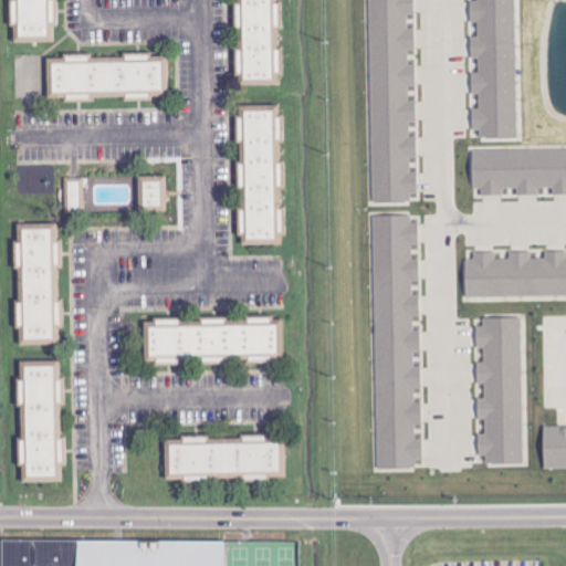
[(58,0),(58,24),(54,24),(54,41),(16,42),(14,25),(11,25),(11,0),(58,0)]
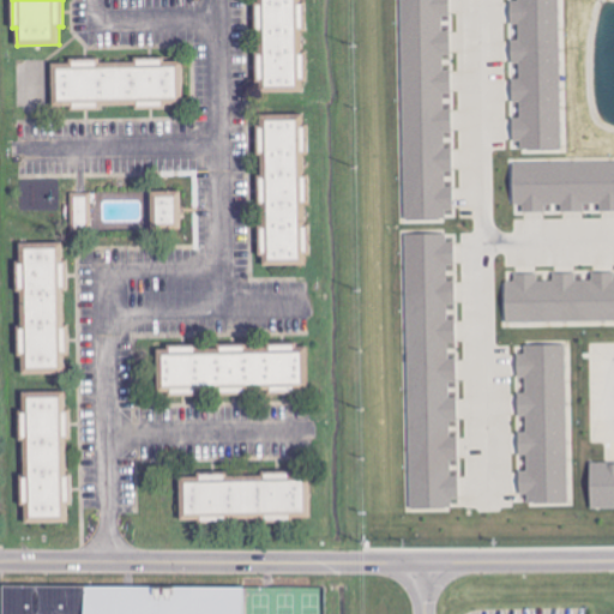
[(313,95),(274,97),(274,89),(269,89),(268,60),(272,59),(271,36),(268,37),(266,11),(271,11),(270,0),(309,0),(311,8),(314,8),(315,35),(311,35),(312,58),(317,58),(318,85),(312,85),(313,95)]
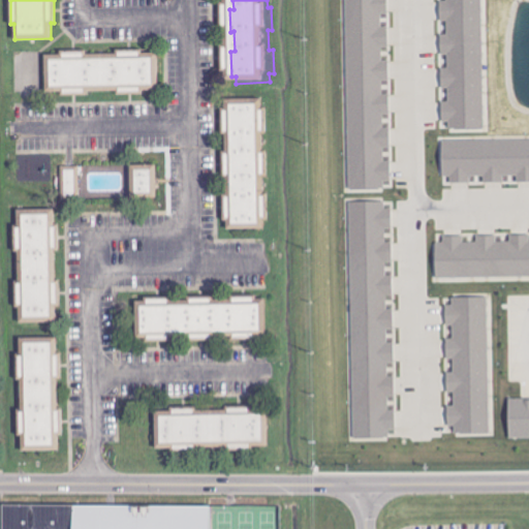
[(483,0),(445,0),(446,0),(440,1),(440,21),(447,21),(447,34),(440,34),(441,54),(448,54),(448,67),(442,67),(442,88),(448,88),(448,101),(442,101),(442,122),(449,122),(449,129),(485,129),(483,0)]
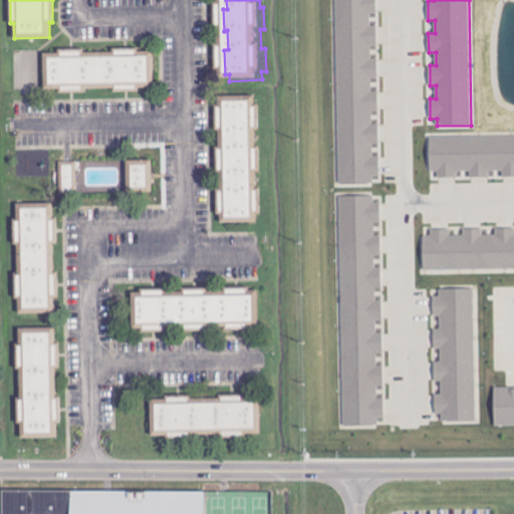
[(43,91),(42,55),(57,54),(57,50),(84,49),(84,52),(112,52),(112,49),(138,48),(138,51),(153,51),(154,86),(139,87),(139,90),(113,91),(113,87),(84,88),(84,93),(58,94),(58,90),(43,91)]
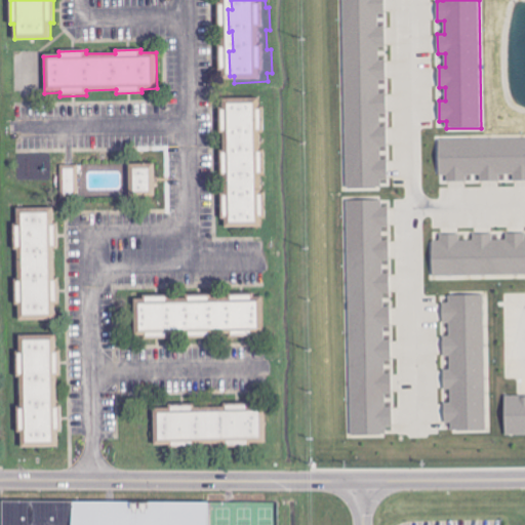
[(267,232),(233,232),(233,225),(229,225),(229,200),(233,200),(233,180),(229,180),(229,158),(233,158),(232,136),(228,136),(228,115),(232,115),(232,106),(266,105),(266,115),(269,115),(270,138),(266,139),(267,157),(270,157),(270,180),(267,180),(267,200),(271,200),(271,224),(267,224),(267,232)]
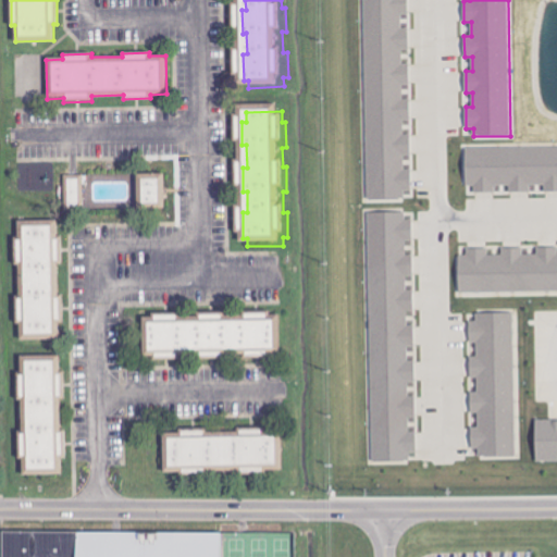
[(556,146),(465,148),(466,186),(474,186),(474,193),(496,193),(496,186),(509,185),(509,193),(531,192),(531,185),(545,185),(545,192),(556,192),(556,146)]
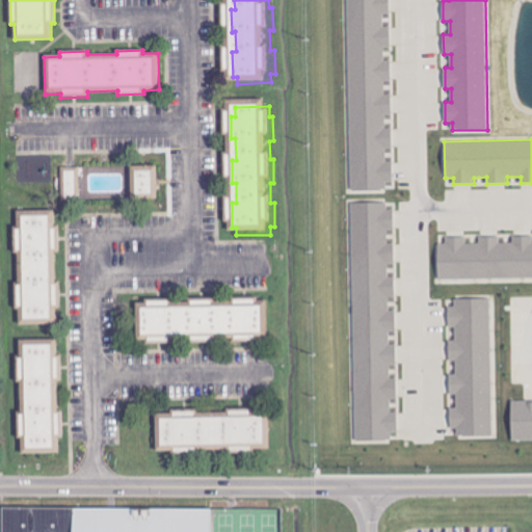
[(156,198),(156,165),(130,165),(131,200),(156,198)]
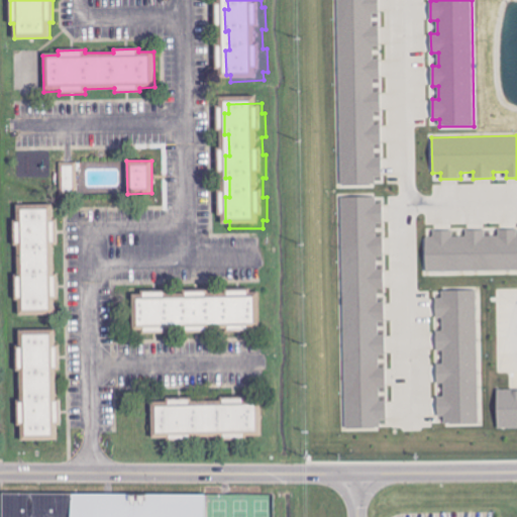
[(63,192),(77,191),(77,178),(78,178),(77,166),(62,167),(63,192)]
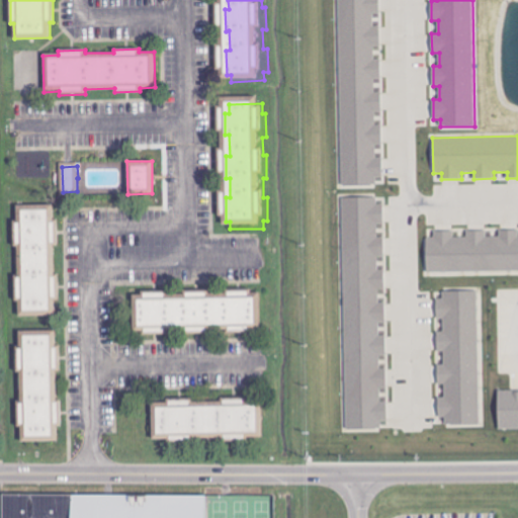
[(347,429),(381,429),(381,421),(387,421),(387,401),(381,401),(380,389),(387,389),(387,368),(381,368),(380,356),(387,356),(386,335),(380,335),(380,323),(386,323),(386,303),(379,303),(379,290),(385,290),(385,268),(383,268),(382,237),(378,238),(377,225),(384,225),(384,204),(377,204),(377,196),(342,197),(347,429)]
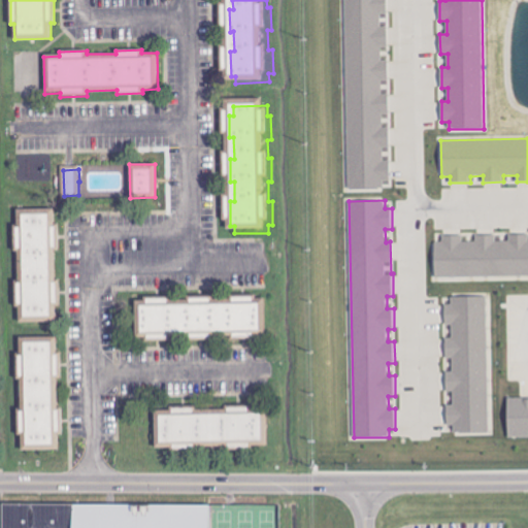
[(14,208),(53,207),(53,223),(57,223),(58,251),(55,251),(55,281),(58,279),(59,305),(56,305),(56,321),(19,322),(19,306),(15,306),(14,281),(18,281),(18,251),(12,251),(11,224),(15,224),(14,208)]
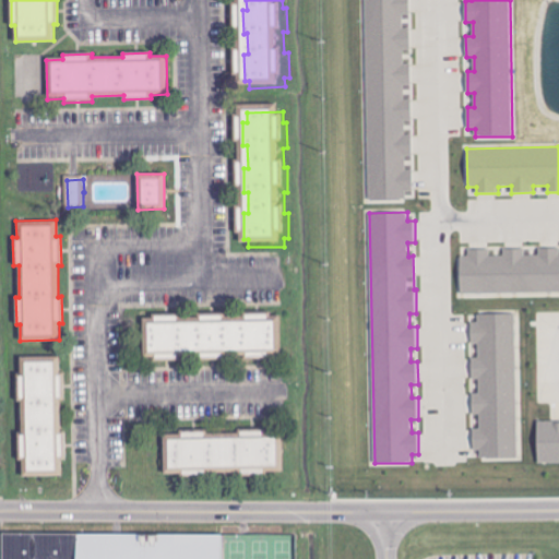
[(558,292),(558,248),(539,249),(539,256),(526,256),(525,249),(503,249),(504,256),(490,256),(490,249),(468,250),(468,257),(460,257),(460,294),(558,292)]
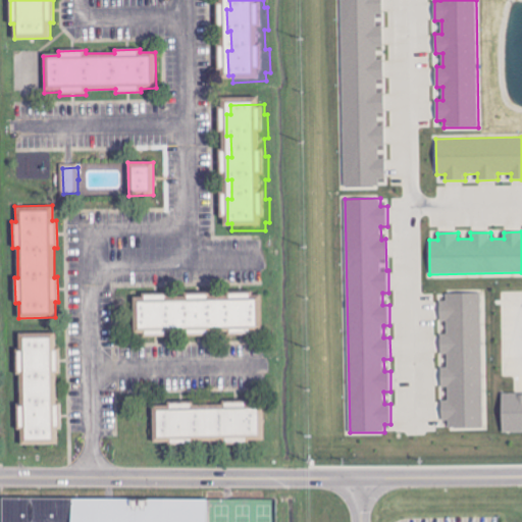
[(483,428),(482,294),(447,294),(447,301),(440,301),(440,321),(447,321),(447,334),(440,334),(440,354),(448,354),(448,367),(441,367),(441,387),(449,387),(449,401),(442,401),(442,421),(449,421),(449,428),(483,428)]
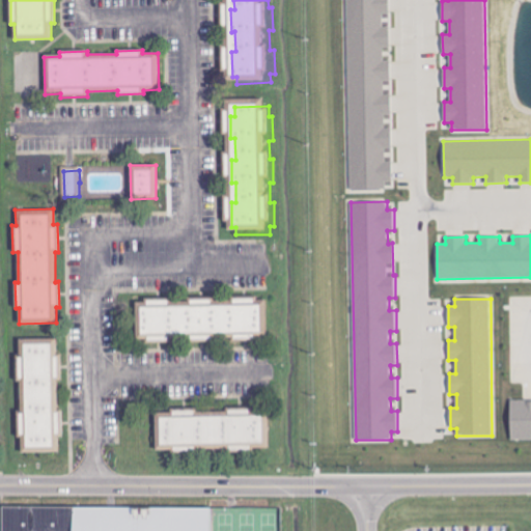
[(144,345),(144,312),(151,312),(151,308),(176,308),(176,311),(196,311),(196,308),(219,307),(219,311),(241,310),(241,306),(262,306),(262,310),(273,310),(273,344),(262,345),(262,347),(239,348),(239,345),(220,345),(220,348),(197,348),(197,345),(177,345),(177,350),(154,350),(154,345),(144,345)]
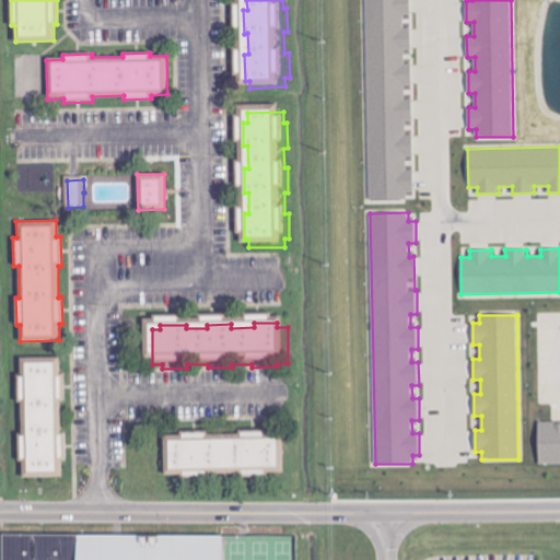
[(19,357),(58,356),(59,372),(63,372),(63,401),(60,401),(61,433),(65,432),(66,459),(61,459),(62,476),(23,477),(23,461),(20,461),(19,433),(22,433),(21,401),(16,401),(15,373),(20,373),(19,357)]
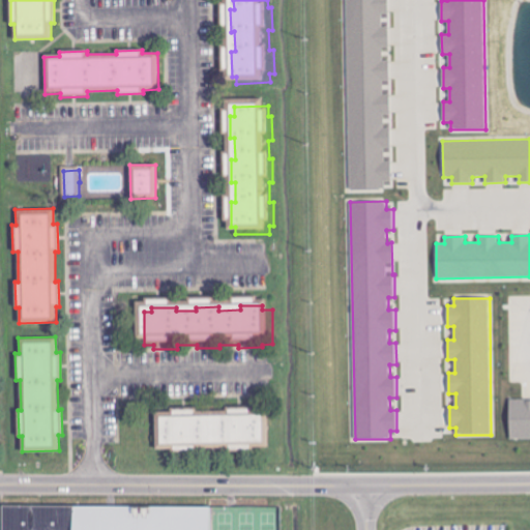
[(509,439),(529,439),(529,399),(509,400),(509,439)]
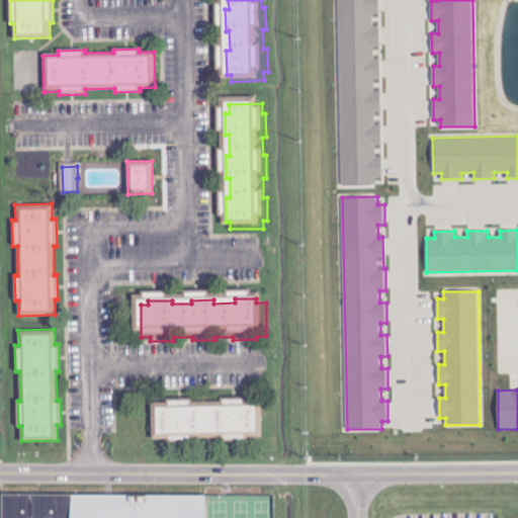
[(156,448),(155,412),(170,411),(170,407),(197,406),(197,409),(226,408),(226,406),(251,405),(251,408),(266,407),(268,443),(252,443),(253,447),(227,448),(227,444),(197,445),(197,450),(171,451),(171,448),(156,448)]
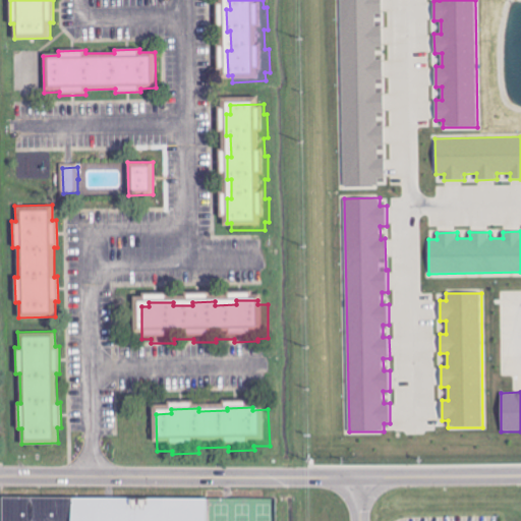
[(1,520),(1,498),(208,498),(208,520),(1,520)]
